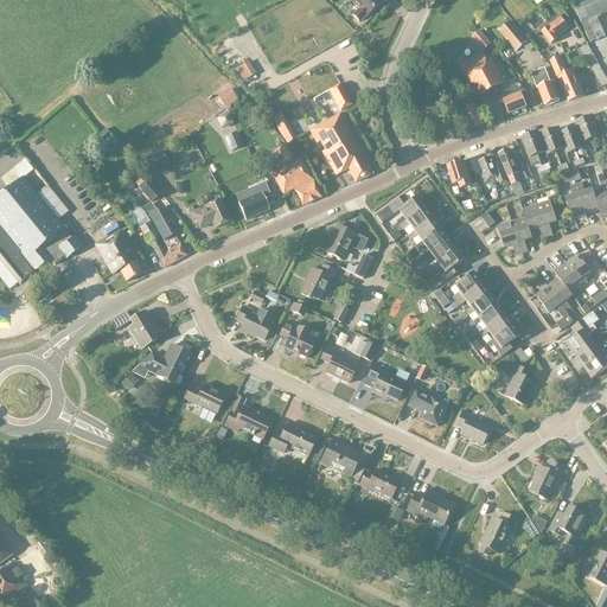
[(349,0),(359,10),(352,17),(359,24),(366,17),(381,4),(376,0),(349,0)]
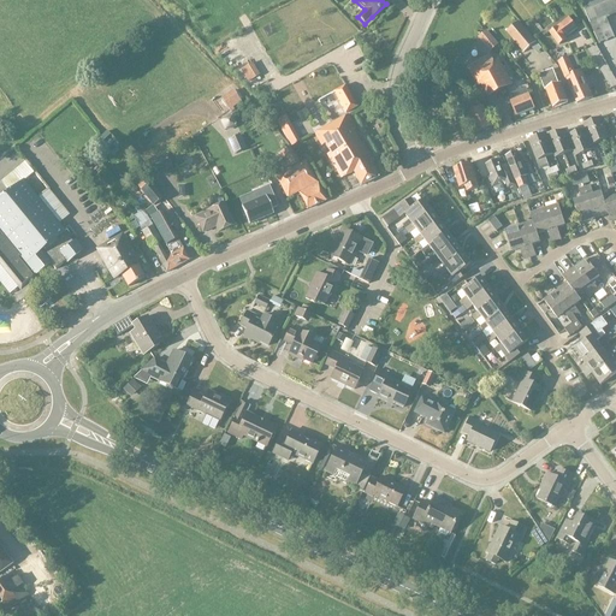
[(615,3),(615,0),(588,0),(580,4),(598,45),(614,37),(605,18),(615,12),(615,3)]
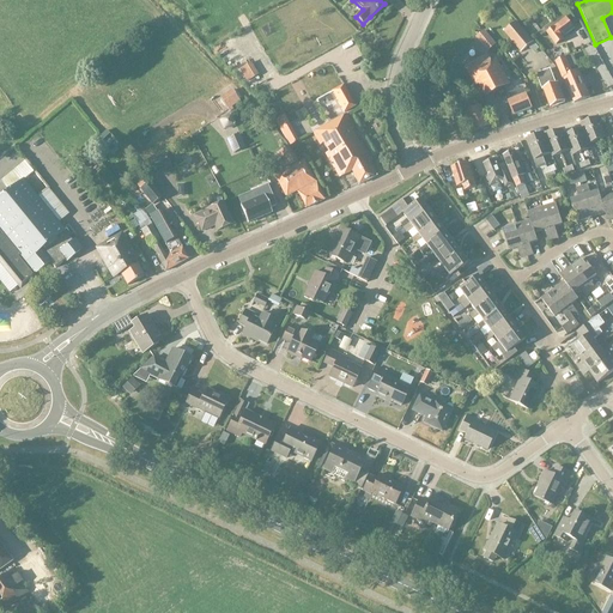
[(565,18),(551,29),(560,41),(563,40),(562,37),(574,28),(565,18)]
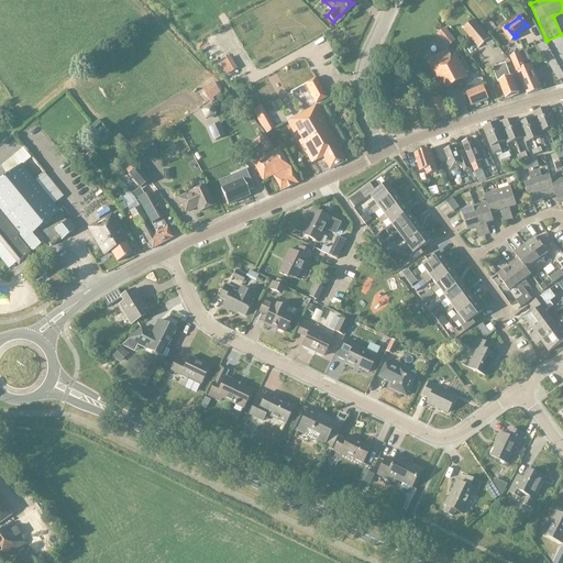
[(474,21),(462,31),(477,48),(488,40),(474,21)]
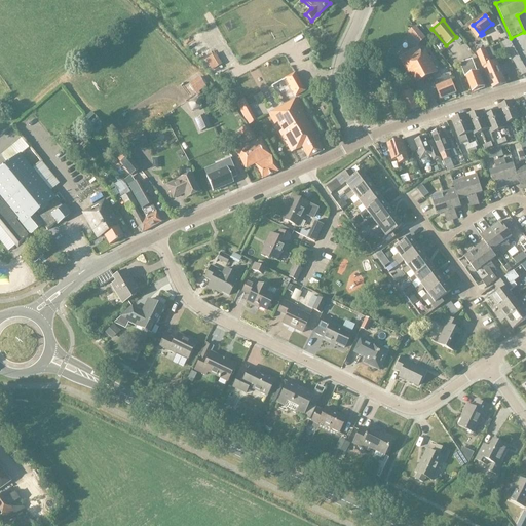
[(468,28),(477,38),(481,35),(473,25),(468,28)]
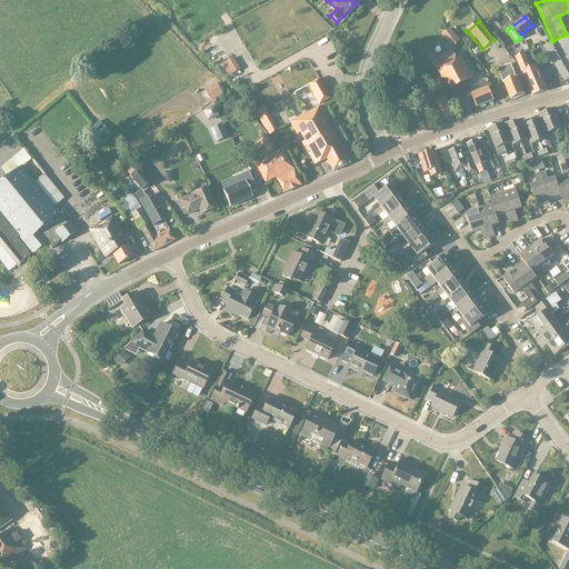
[(527,32),(530,41),(537,38),(533,29),(527,32)]
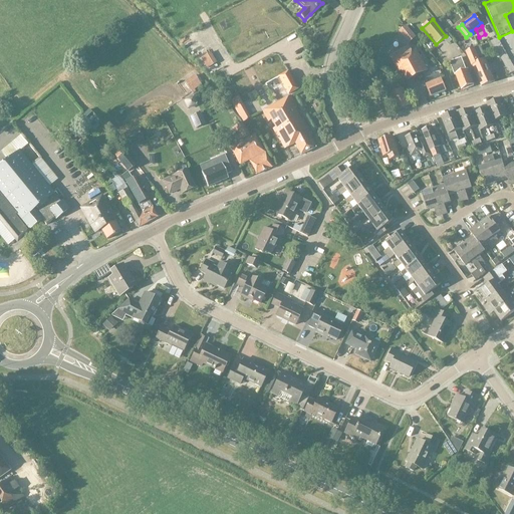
[(416,38),(406,27),(400,32),(409,43),(416,38)]
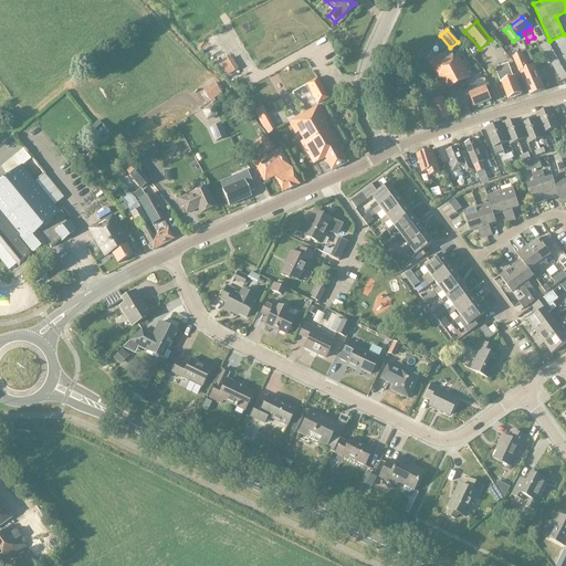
[(522,53),(512,58),(519,72),(520,72),(530,95),(544,91),(540,80),(541,77),(538,74),(536,74),(533,65),(527,67),(526,64),(533,61),(528,51),(522,53)]
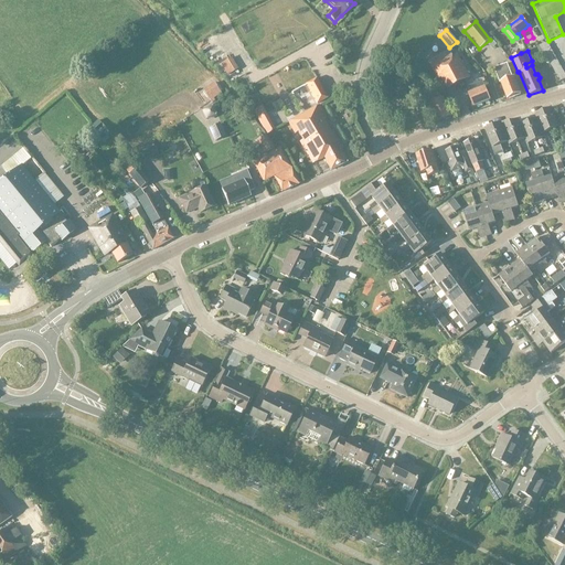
[(449,52),(429,63),(438,80),(441,78),(448,91),(469,78),(457,55),(452,57),(449,52)]
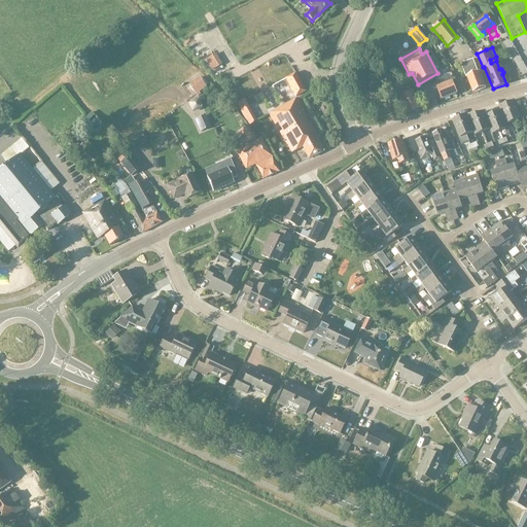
[(221,65),(215,54),(205,60),(212,70),(221,65)]
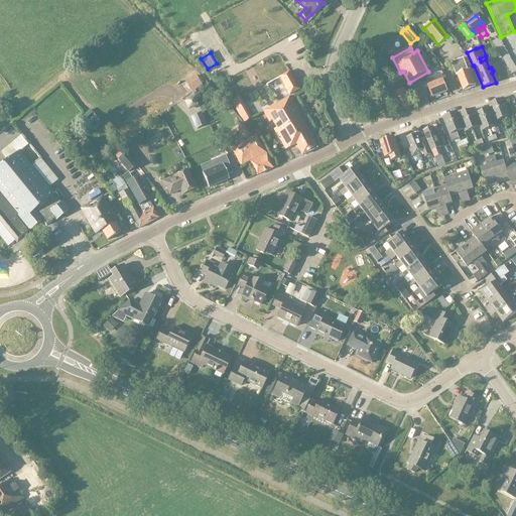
[(450,62),(456,77),(457,76),(460,84),(461,83),(463,90),(474,86),(472,79),(473,79),(470,70),(468,71),(463,58),(450,62)]
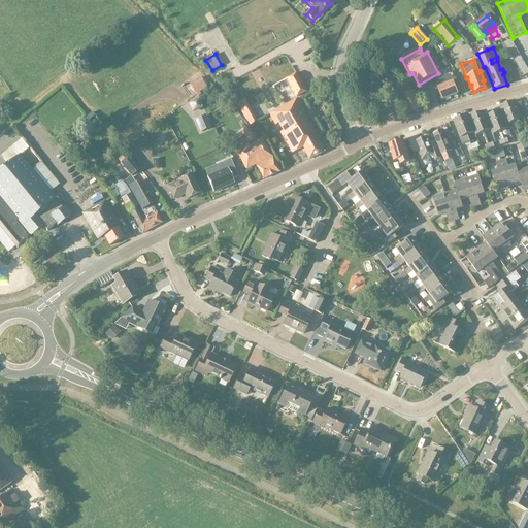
[(180,72),(174,76),(178,84),(185,78),(180,72)]
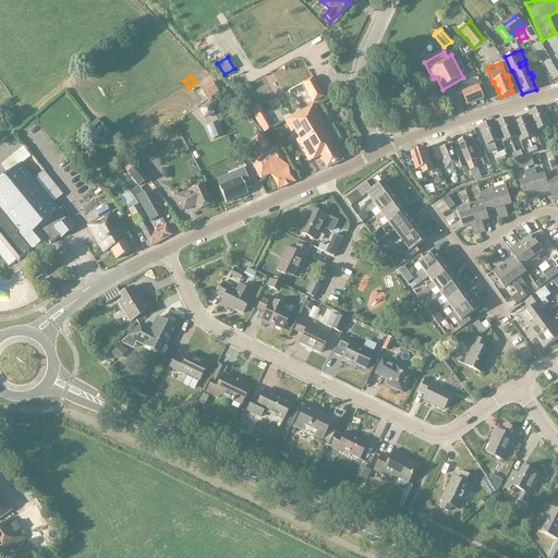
[(312,79),(302,85),(305,91),(313,102),(323,97),(312,79)]
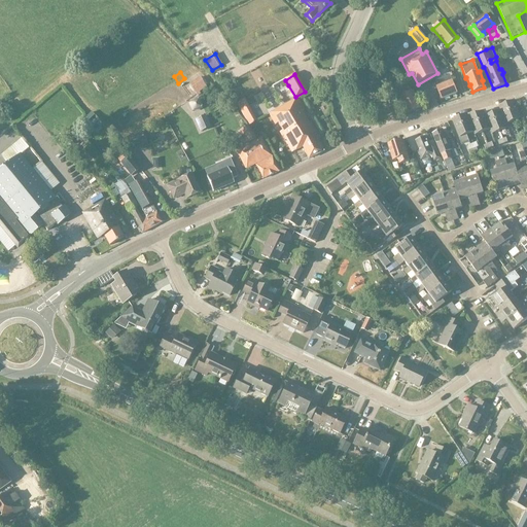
[(436,81),(440,88),(436,89),(442,101),(457,95),(449,76),(436,81)]
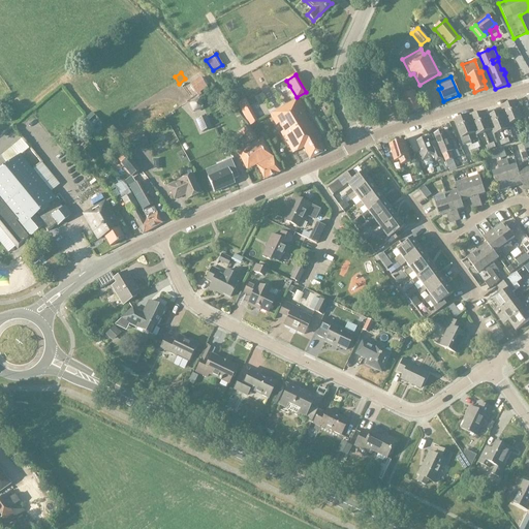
[(197,79),(183,85),(187,96),(203,90),(197,79)]
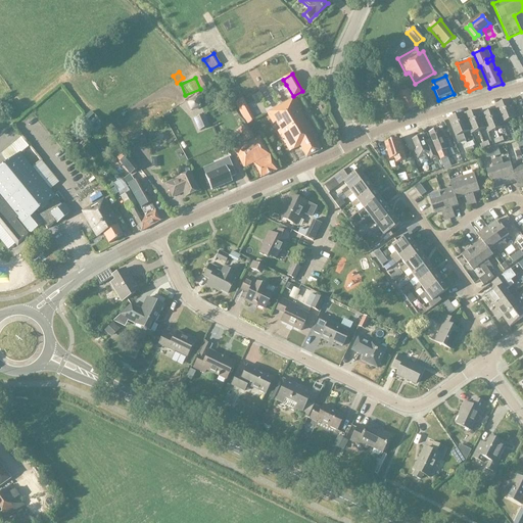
[(393,89),(387,93),(392,101),(397,98),(405,113),(417,108),(410,92),(397,97),(393,89)]
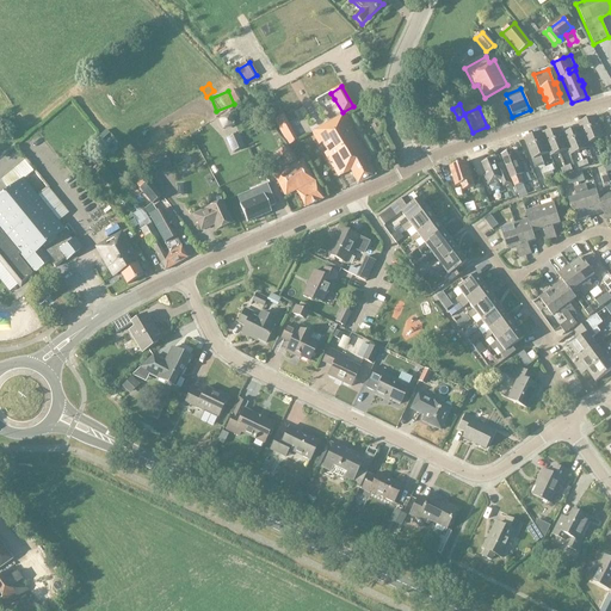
[(344,115),(312,133),(319,146),(322,143),(327,152),(323,154),(329,164),(332,162),(333,166),(331,167),(338,178),(350,172),(357,185),(375,176),(368,161),(370,160),(359,141),(356,142),(351,133),(352,130),(344,115)]
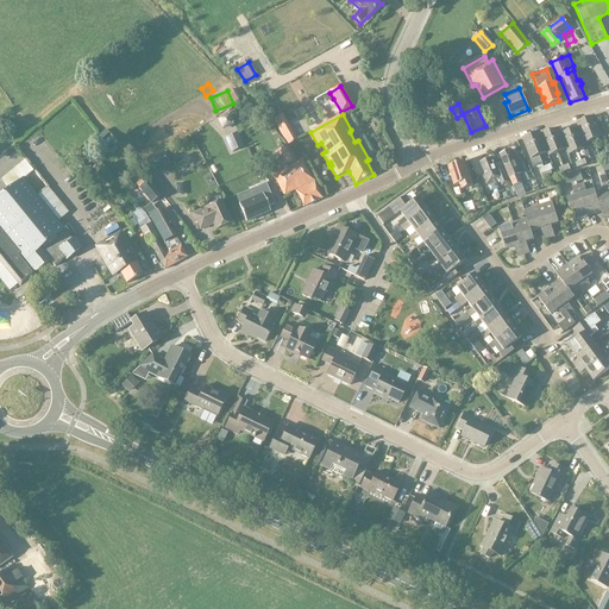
[(594,117),(584,120),(592,140),(602,137),(594,117)]
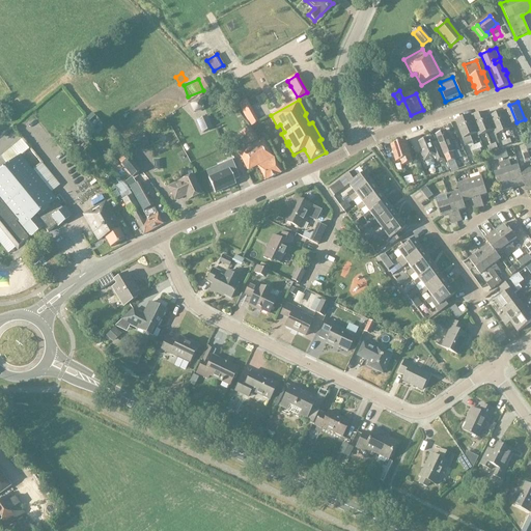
[(508,126),(509,126),(516,122),(509,105),(501,108),(503,112),(508,126)]
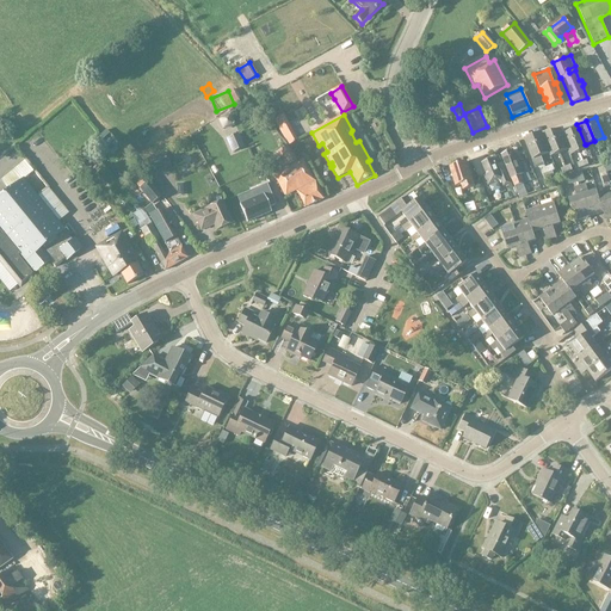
[(587,149),(586,144),(585,144),(579,129),(571,133),(579,153),(587,149)]
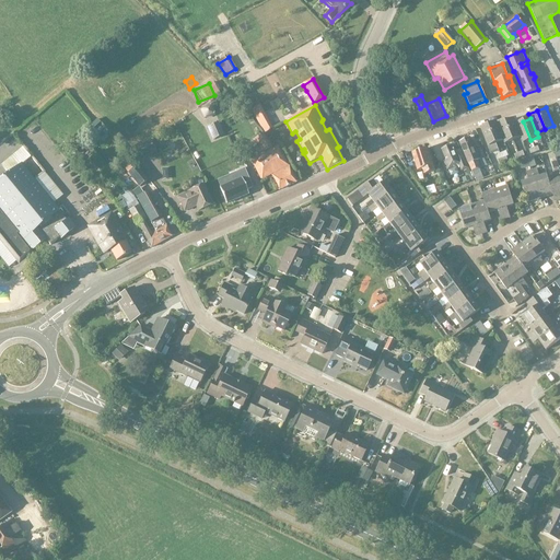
[(512,141),(520,138),(514,125),(515,125),(513,119),(504,123),(512,141)]
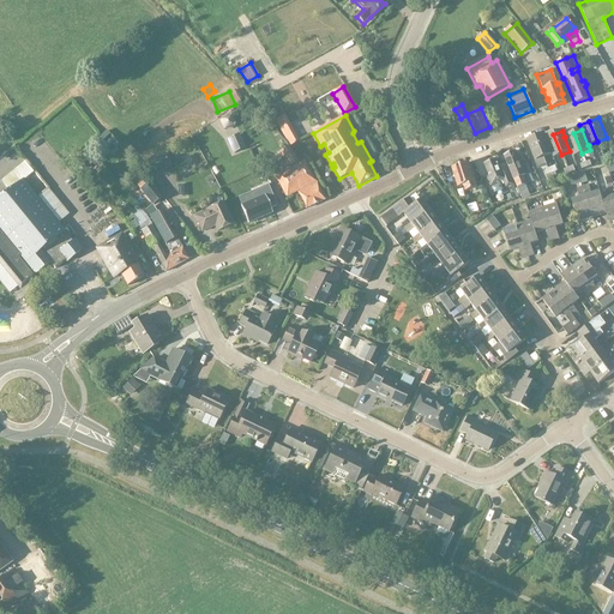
[(564,137),(570,151),(572,157),(582,154),(573,133),(565,137),(564,137)]
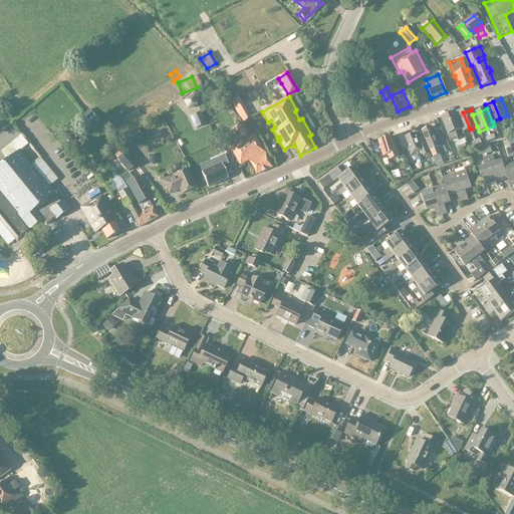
[(205,124),(200,112),(190,117),(195,130),(205,124)]
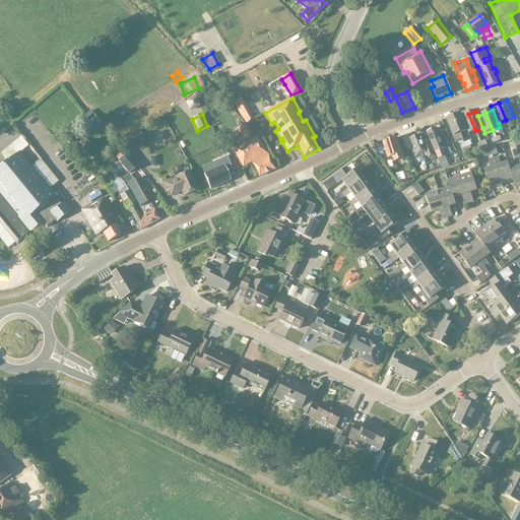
[(460,114),(452,117),(459,134),(466,131),(461,117),(460,114)]
